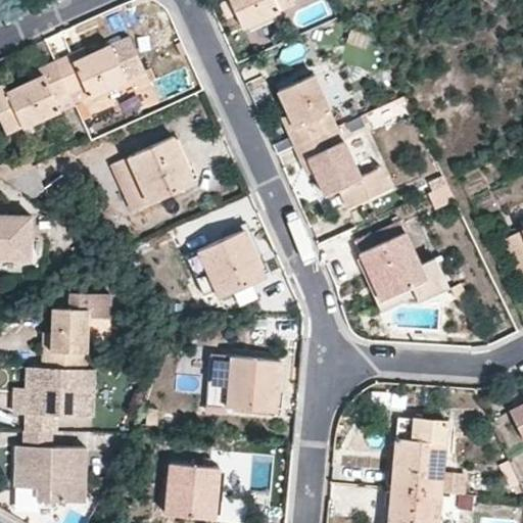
[(230,0),(243,26),(294,2),(293,0),(230,0)]
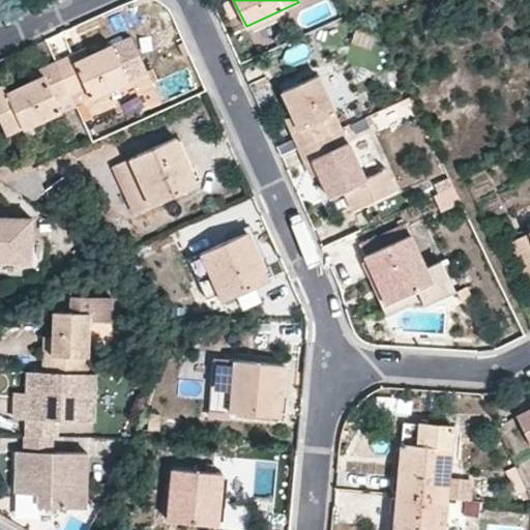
[(84,87),(89,97),(146,71),(130,37),(86,58),(74,64),(69,55),(54,62),(68,94),(84,87)]
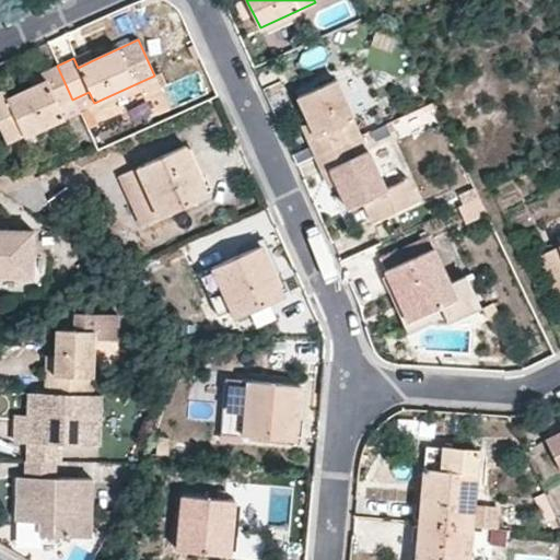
[(73,58),(78,68),(91,61),(86,53),(73,58)]
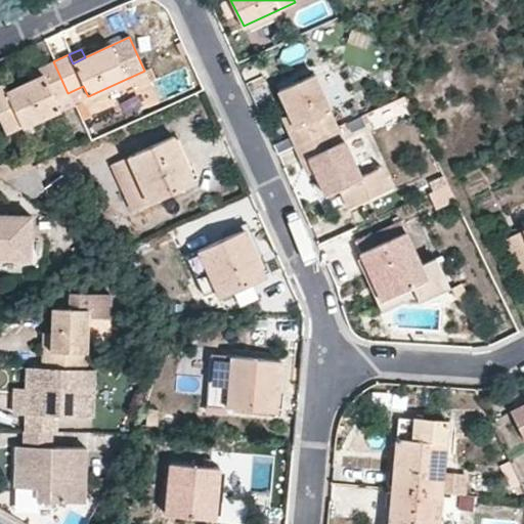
[(44,77),(32,81),(6,92),(2,84),(0,85),(0,120),(5,132),(20,125),(22,127),(58,111),(60,114),(75,107),(68,93),(53,61),(40,68),(44,77)]
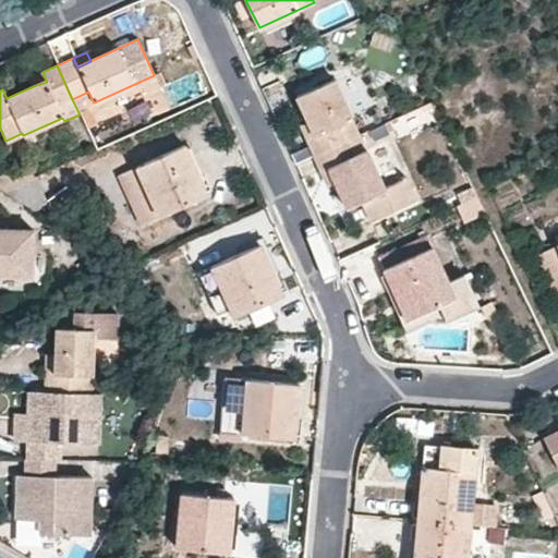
[(47,82),(43,72),(31,77),(34,86),(47,82)]
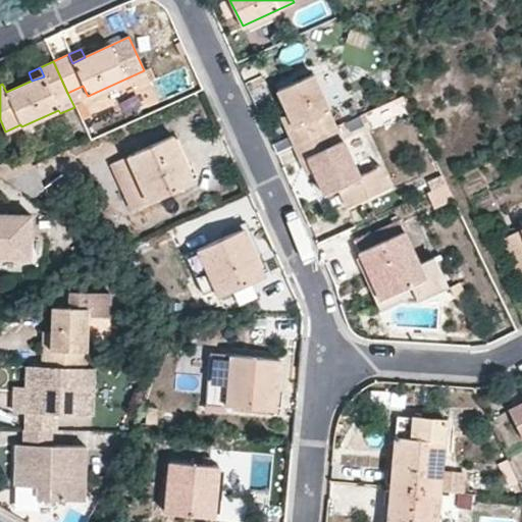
[(294,145),(336,126),(312,74),(277,90),(289,114),(294,125),(286,128),(294,145)]
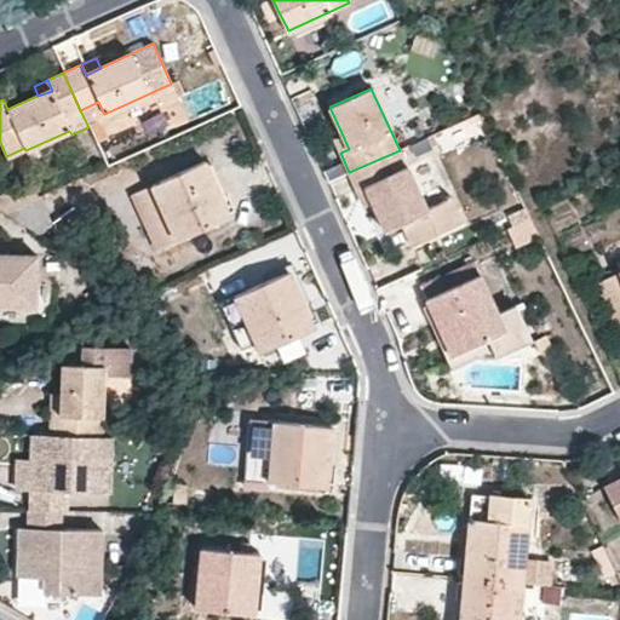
[(455,141),(486,135),(483,121),(453,127),(455,141)]
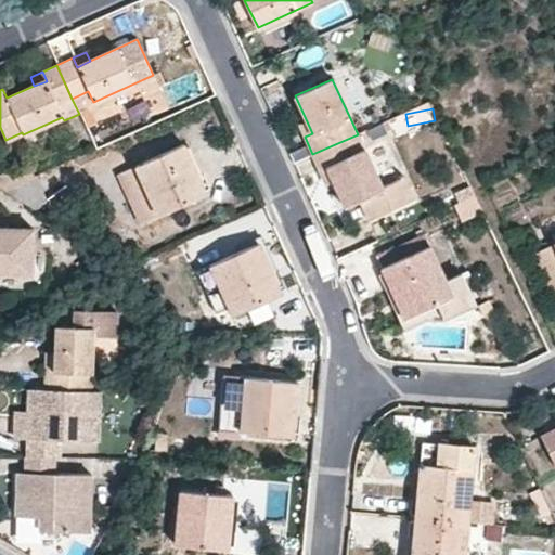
[(23,134),(30,152),(71,134),(64,120),(62,117),(23,134)]
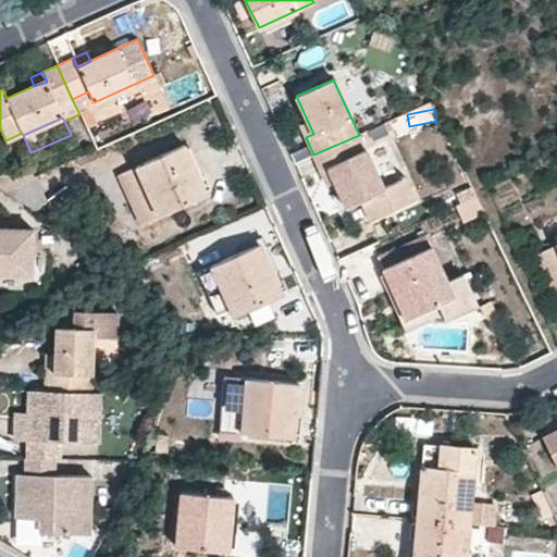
[(306,137),(313,134),(308,122),(300,125),(306,137)]
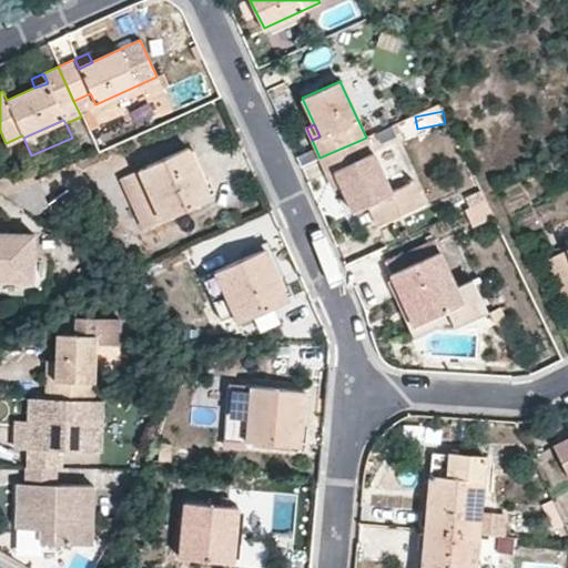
[(354,210),(368,204),(377,223),(423,202),(413,180),(391,189),(366,138),(320,158),(327,173),(335,170),(342,185),(354,210)]
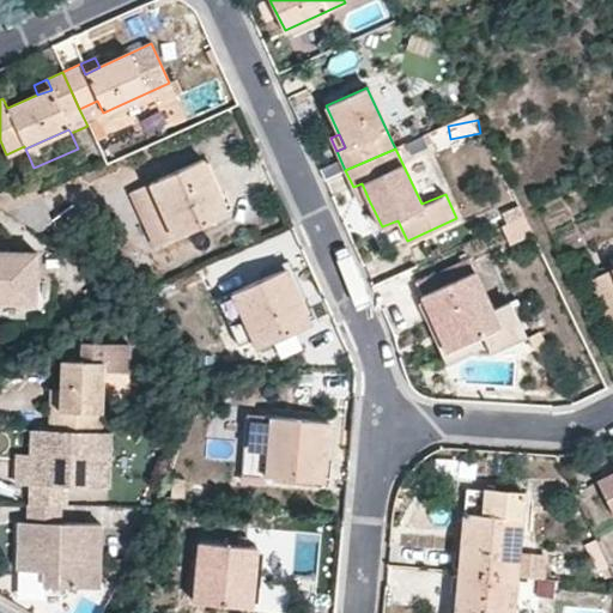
[(226,214),(201,161),(151,183),(175,237),(226,214)]
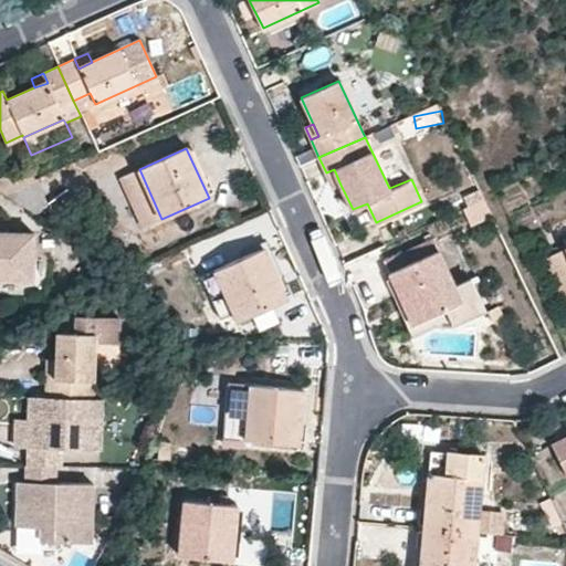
[(142,228),(161,219),(139,169),(119,179),(142,228)]
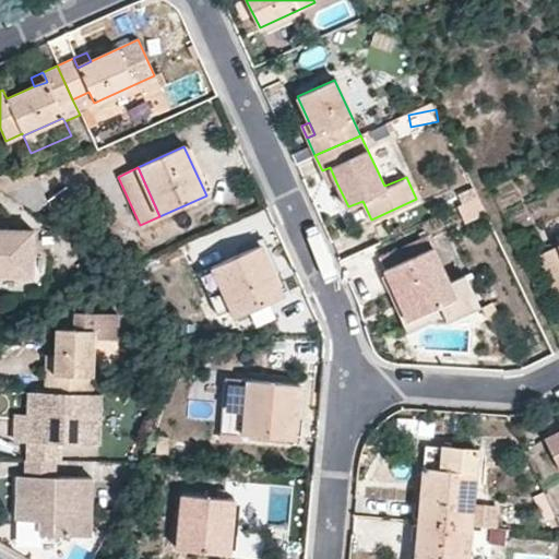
[(330,167),(322,170),(330,186),(336,182),(330,167)]
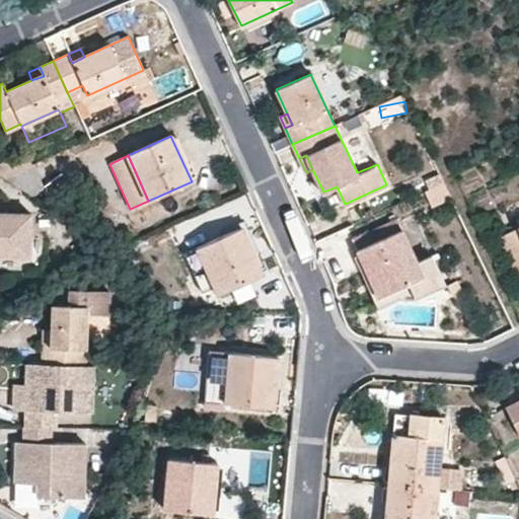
[(62,173),(43,188),(33,163),(31,164),(0,177),(0,178),(33,200),(44,195),(52,204),(73,190),(62,173)]
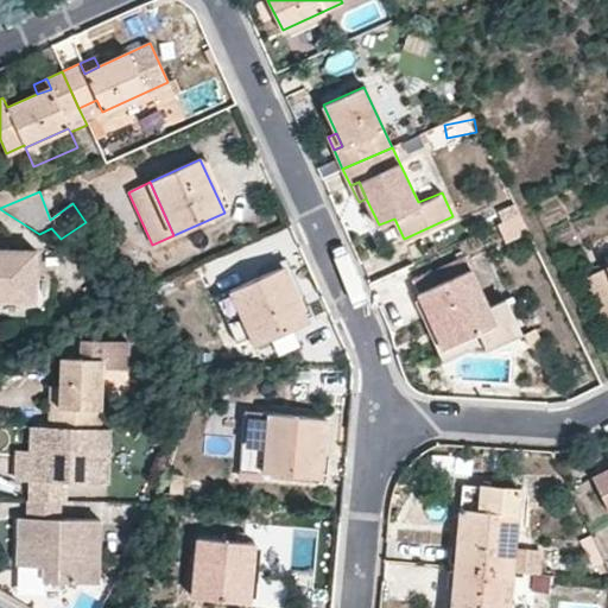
[(508,240),(529,229),(515,204),(496,214),(508,240)]
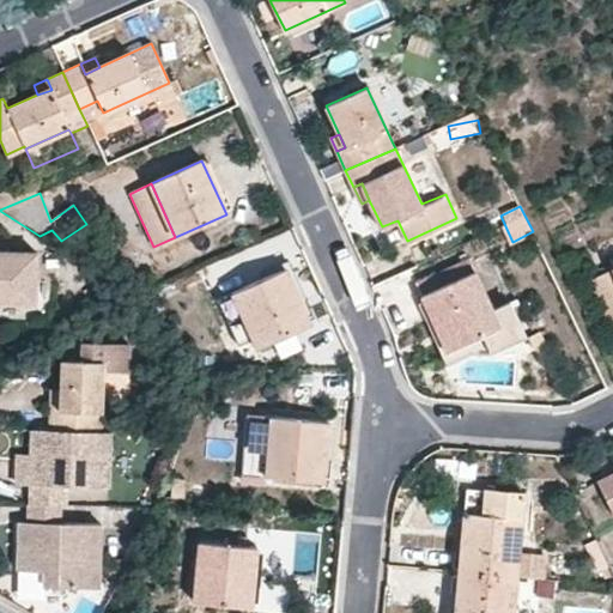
[(0,302),(34,303),(34,254),(0,253),(0,302)]
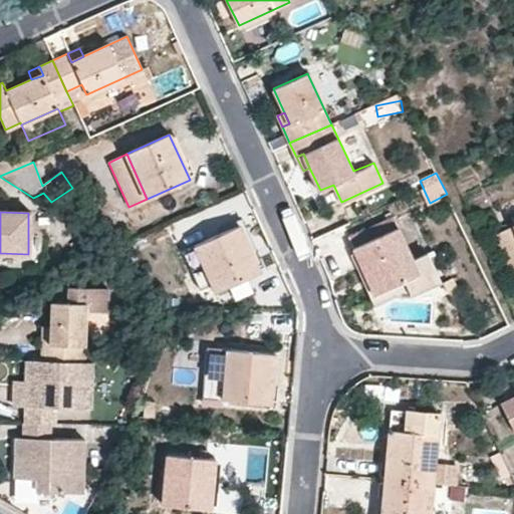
[(513,226),(513,225),(494,234),(513,273),(513,226)]
